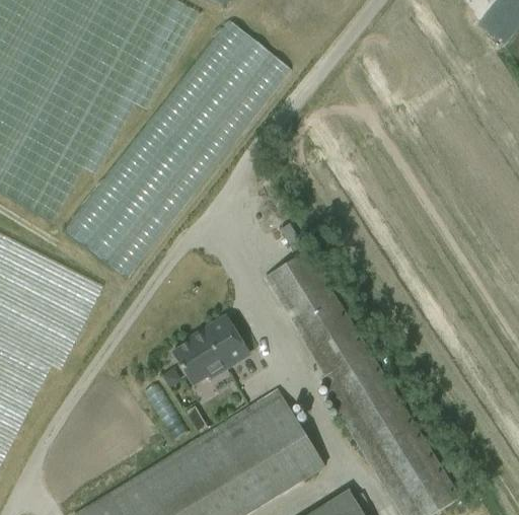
[(146,107),(199,10),(180,0),(0,0),(0,191),(51,220),(82,164),(94,171),(133,100),(146,107)]
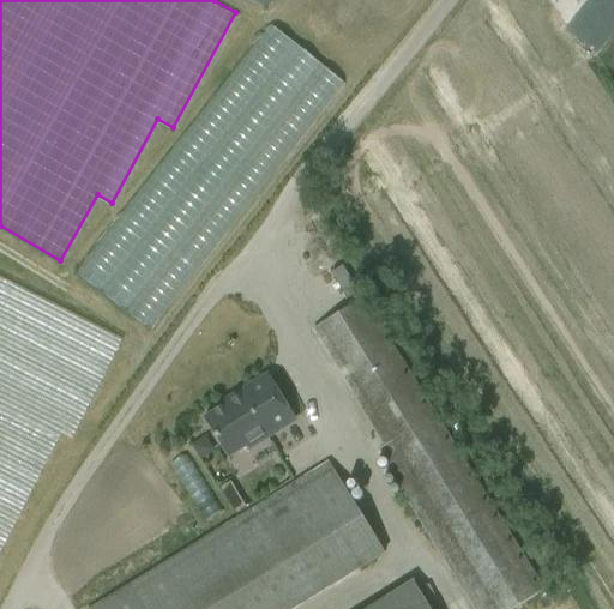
[(507,608),(545,586),(375,315),(362,295),(313,326),(326,347),(385,442),(378,446),(387,464),(385,465),(474,608),(507,608)]
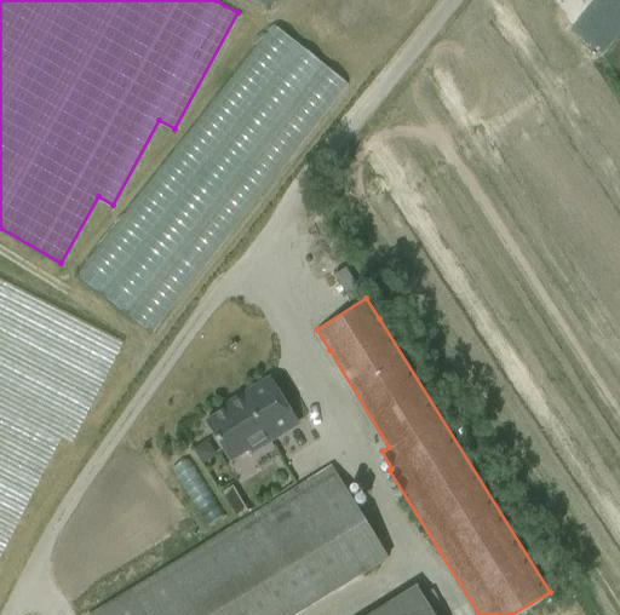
[(207,419),(230,459),(247,448),(250,452),(298,421),(269,377),(242,392),(245,397),(207,419)]
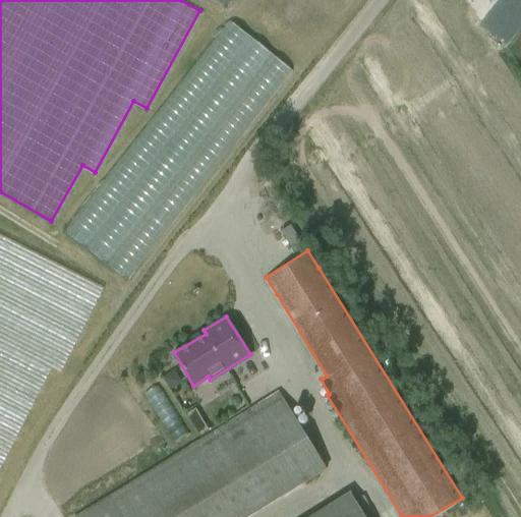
[(323,461),(289,407),(279,390),(72,516),(246,516),(327,468),(322,461),(323,461)]
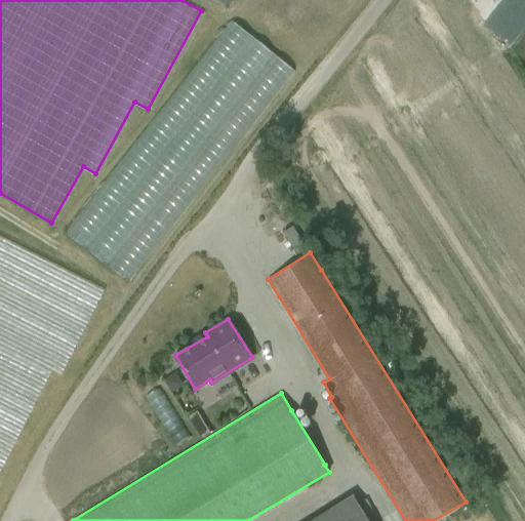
[(369,520),(353,494),(308,520),(369,520)]
